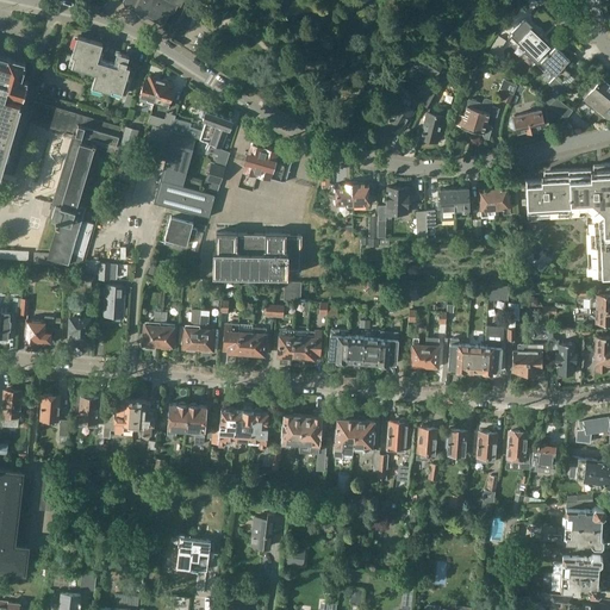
[(123,0),(123,1),(124,6),(137,13),(138,12),(147,17),(148,18),(160,25),(165,23),(166,23),(169,14),(174,13),(179,5),(180,6),(182,0),(123,0)]
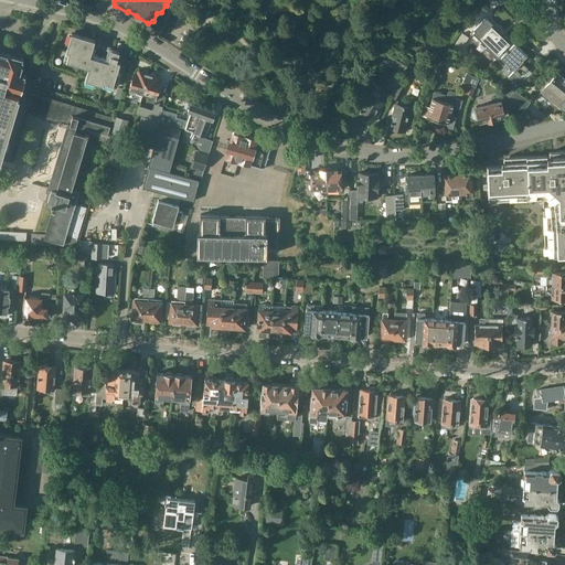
[(498,60),(513,44),(486,18),(473,31),(475,32),(473,33),(488,46),(486,49),(498,60)]
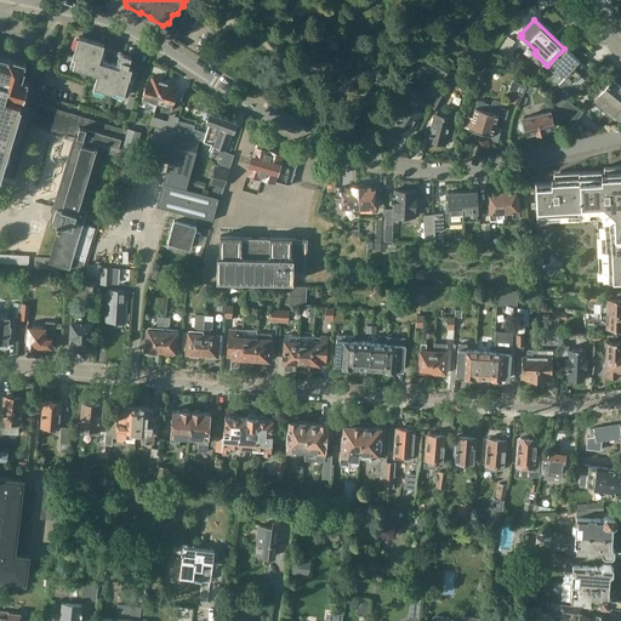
[(73,68),(97,75),(101,62),(100,62),(104,44),(79,36),(73,57),(75,57),(73,68)]
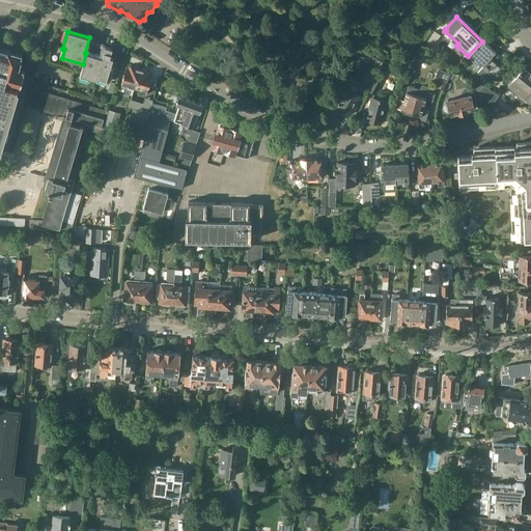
[(435,31),(423,49),(429,53),(441,35),(435,31)]
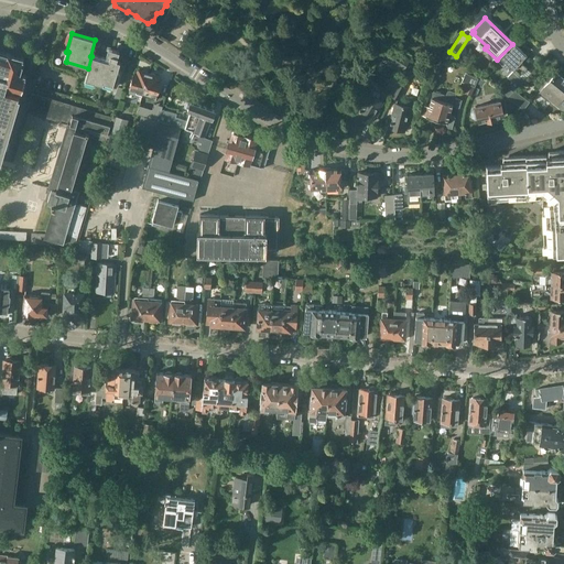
[(513,69),(508,74),(506,76),(511,82),(501,93),(508,97),(514,90),(524,80),(519,75),(527,67),(520,62),(527,55),(513,43),(512,44),(497,60),(505,66),(507,64),(513,69)]
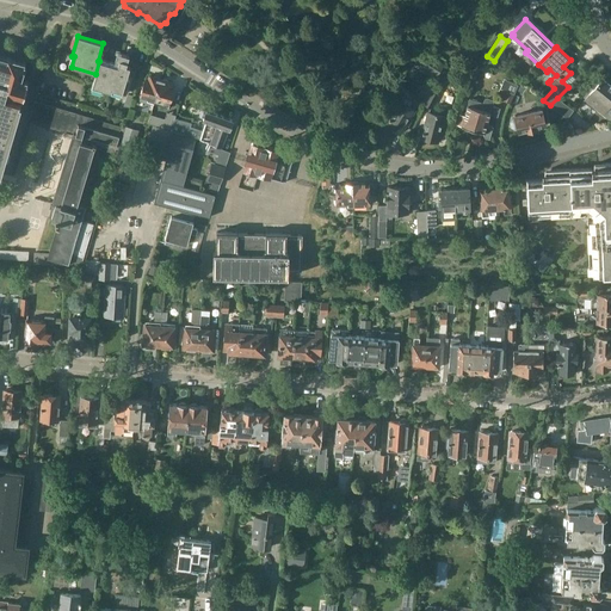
[(117,67),(115,66),(106,91),(111,93),(112,90),(122,93),(130,67),(127,66),(129,56),(122,54),(117,53),(115,63),(118,65),(117,67)]
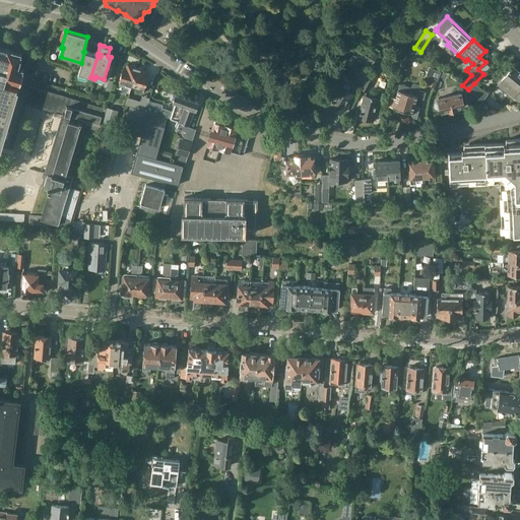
[(0,147),(0,148),(5,134),(7,134),(7,132),(8,132),(9,129),(8,129),(9,126),(7,126),(18,89),(16,88),(17,84),(19,84),(23,69),(17,67),(21,54),(0,47),(0,147)]
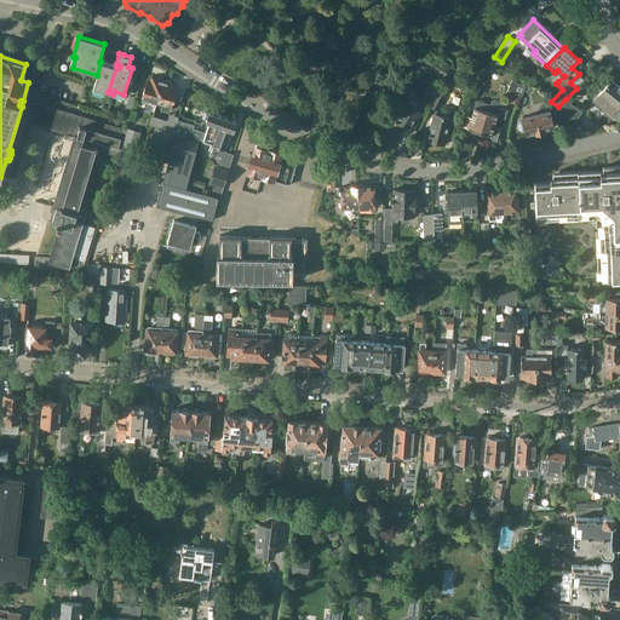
[(431,57),(424,68),(442,79),(449,68),(431,57)]
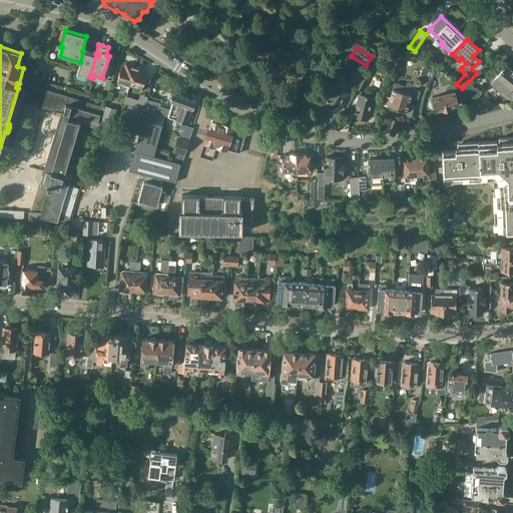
[(83,51),(80,62),(77,73),(89,76),(96,55),(83,51)]
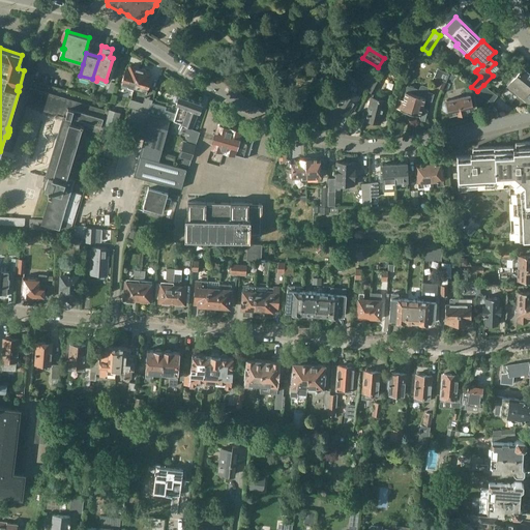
[(125,69),(120,87),(126,89),(127,85),(135,87),(140,69),(139,68),(139,67),(134,66),(134,67),(129,66),(127,70),(125,69)]
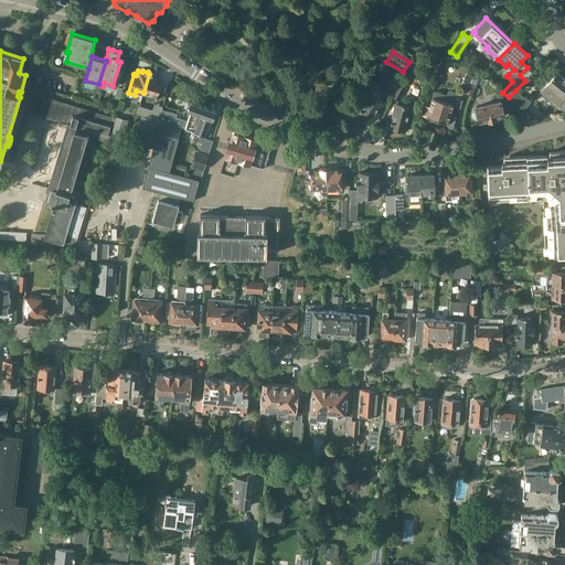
[(467,73),(465,77),(462,85),(468,87),(465,93),(472,96),(478,83),(479,80),(467,73)]
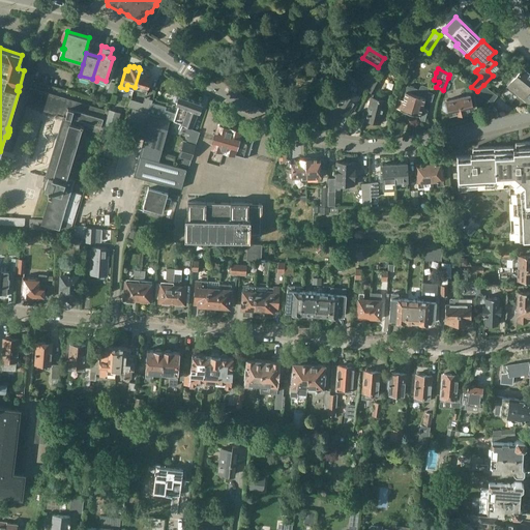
[(529,75),(523,68),(507,87),(529,104),(529,102),(529,75)]
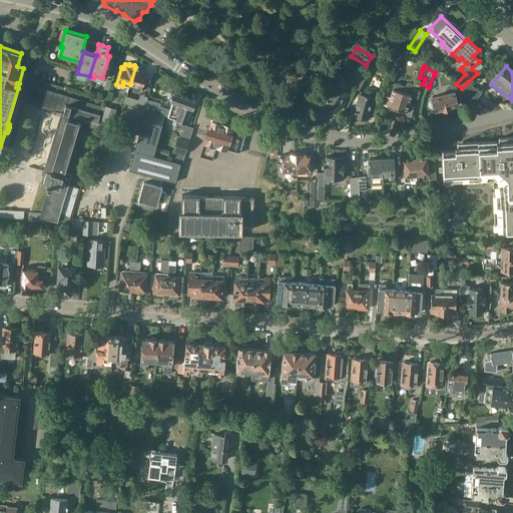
[(145,70),(141,68),(140,68),(139,67),(138,67),(137,67),(135,67),(130,84),(137,86),(136,89),(141,91),(146,74),(144,74),(145,70)]
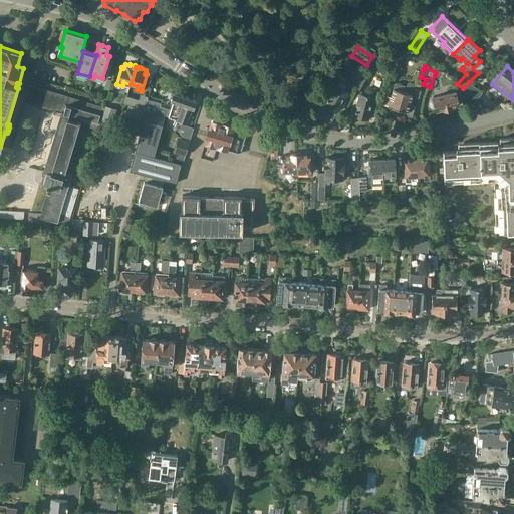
[(356,87),(362,90),(371,74),(366,70),(356,87)]
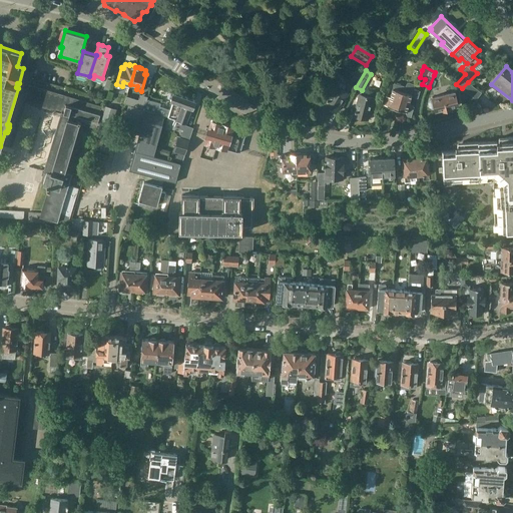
[(336,84),(324,104),(336,111),(348,92),(347,91),(351,85),(340,79),(337,85),(336,84)]
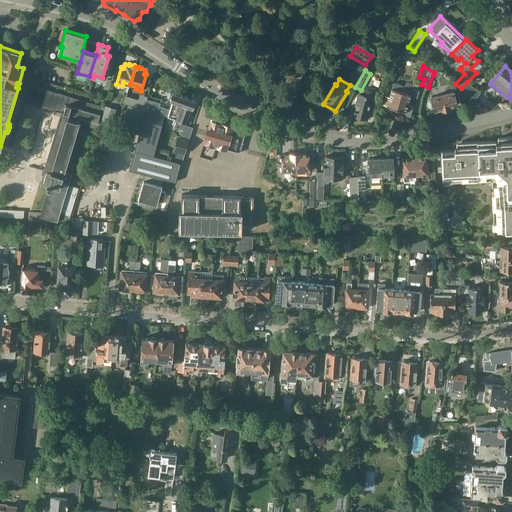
[(480,92),(467,82),(462,89),(475,99),(480,92)]
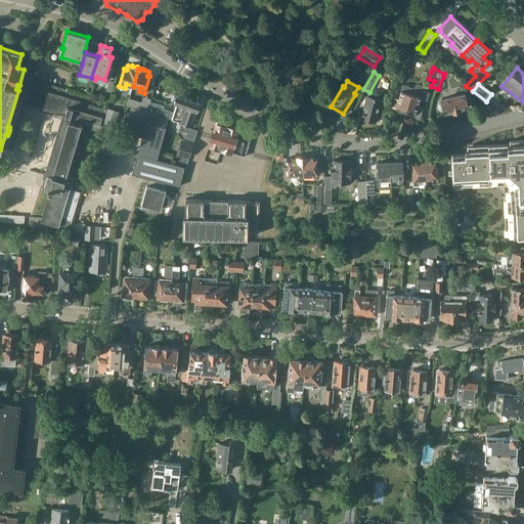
[(428,93),(422,91),(423,88),(423,87),(421,86),(418,85),(417,85),(416,86),(415,89),(408,87),(407,86),(404,85),(403,86),(402,86),(401,90),(398,99),(394,98),(392,106),(396,107),(395,108),(416,115),(415,116),(416,119),(420,120),(422,108),(418,107),(420,97),(426,99),(428,93)]
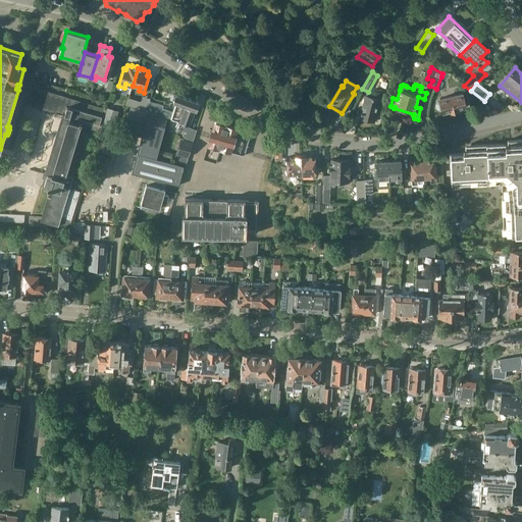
[(62,115),(50,155),(42,184),(46,185),(45,187),(47,187),(47,188),(48,189),(47,189),(50,190),(42,216),(30,215),(29,224),(52,226),(53,223),(58,225),(59,224),(66,226),(67,223),(69,223),(80,192),(70,189),(74,177),(72,177),(73,175),(65,173),(81,124),(97,129),(101,117),(103,117),(106,110),(30,87),(24,103),(62,115)]
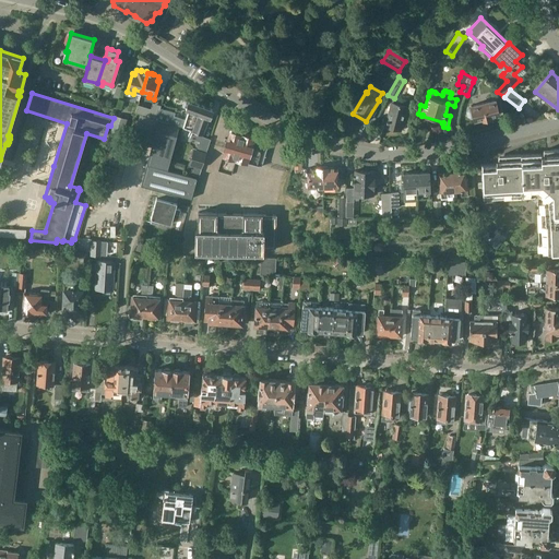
[(468,108),(466,111),(467,117),(471,119),(474,118),(474,120),(483,119),(490,118),(490,117),(499,115),(495,99),(471,106),(472,108),(468,108)]
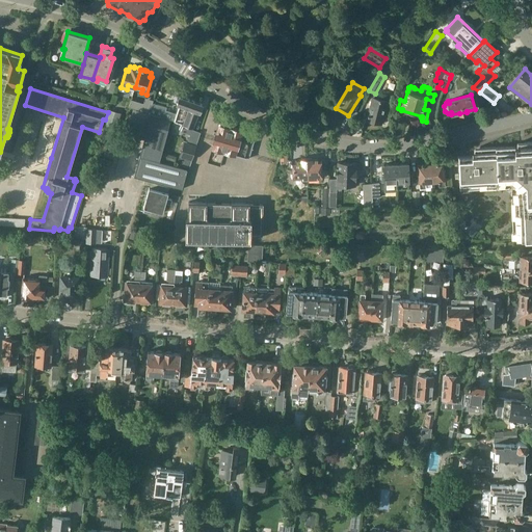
[(176,97),(174,101),(175,102),(178,103),(177,105),(178,105),(180,105),(176,114),(174,121),(184,125),(182,130),(191,133),(192,130),(198,112),(200,112),(203,104),(180,96),(180,97),(177,96),(176,97)]
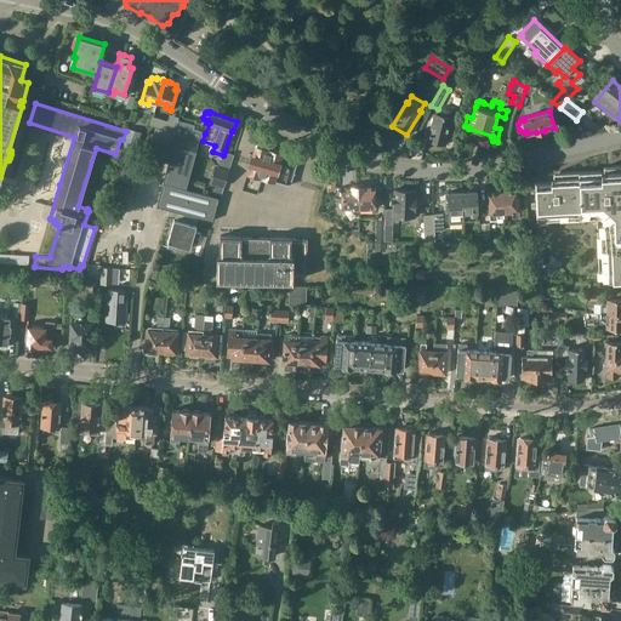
[(451,134),(455,119),(434,114),(428,141),(445,144),(448,134),(451,134)]
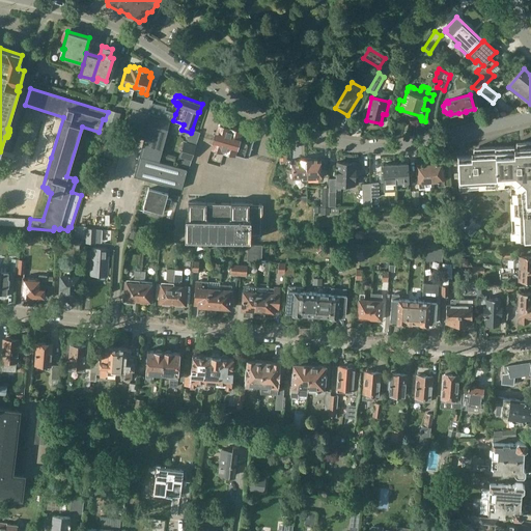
[(131,100),(129,107),(134,109),(140,111),(148,113),(150,106),(131,100)]
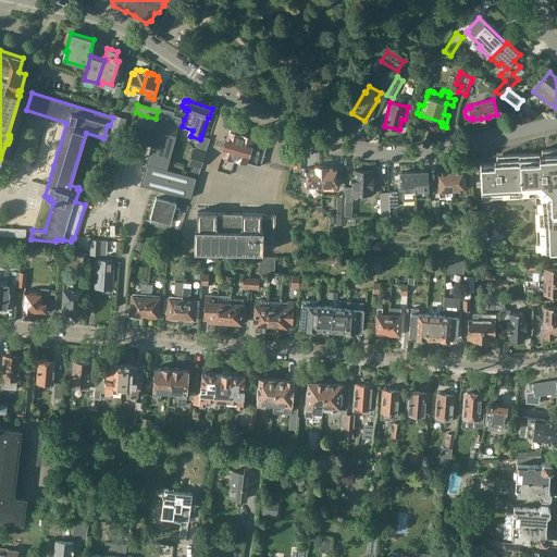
[(158,111),(156,119),(182,127),(182,126),(184,120),(173,116),(174,113),(172,112),(159,108),(158,111)]
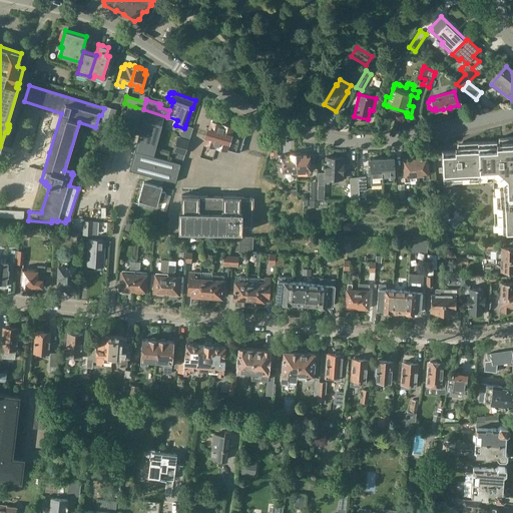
[(105,107),(101,121),(111,124),(115,110),(105,107)]
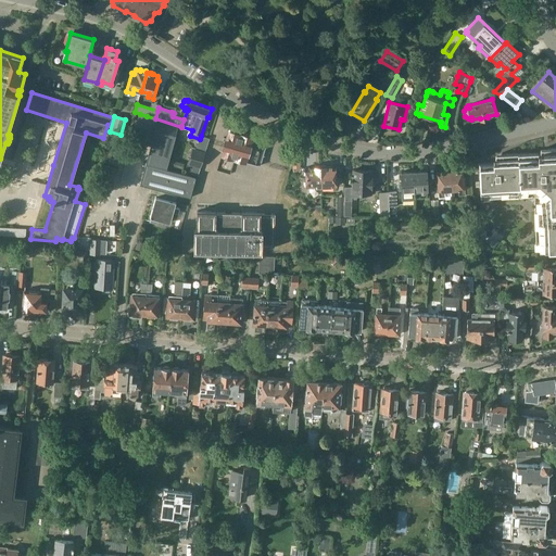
[(152,138),(140,184),(162,190),(178,194),(190,198),(196,177),(166,168),(178,127),(158,121),(152,138)]
